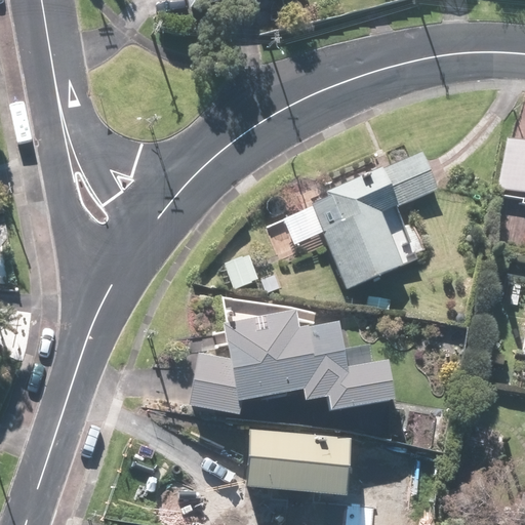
[(192,0),(195,9),(232,0),(192,0)]
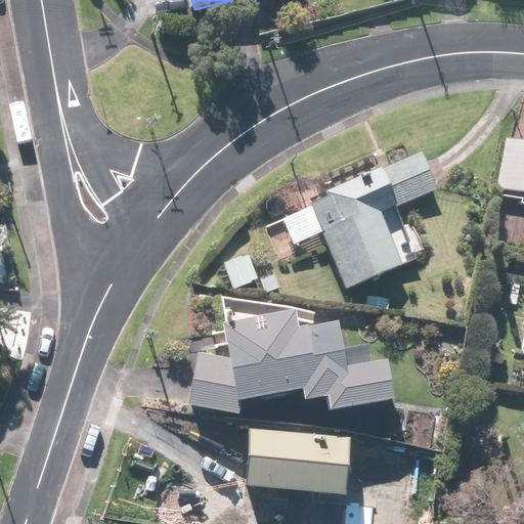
[(523,141),(507,139),(493,220),(523,224),(523,141)]
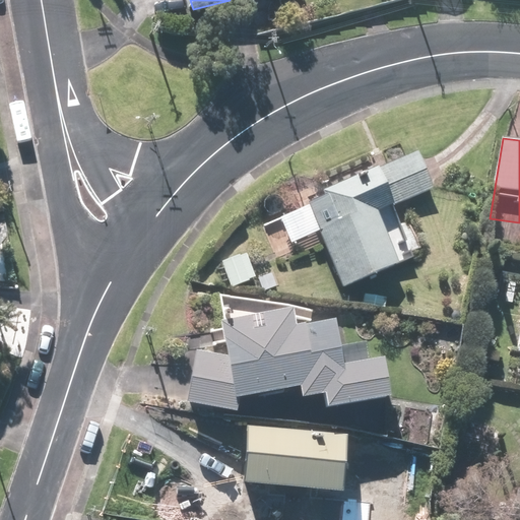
[(330,193),(312,201),(347,281),(402,258),(381,210),(436,186),(418,148),(328,189),(330,193)]
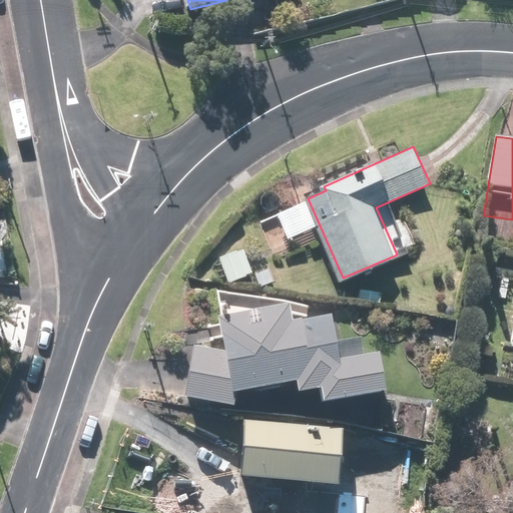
[(194,345),(186,395),(236,403),(239,387),(300,376),(302,388),(325,384),(328,399),(389,387),(382,350),(343,357),(334,312),(296,319),(292,301),(221,315),(228,350),(194,345)]
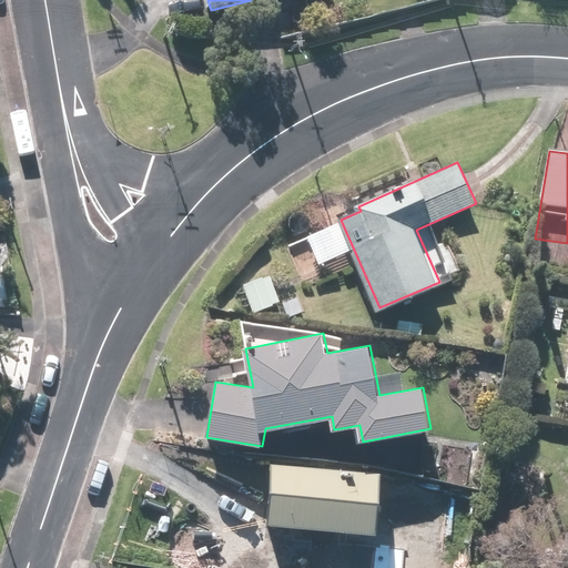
[(382,474),(272,464),(266,524),(376,534),(382,474)]
